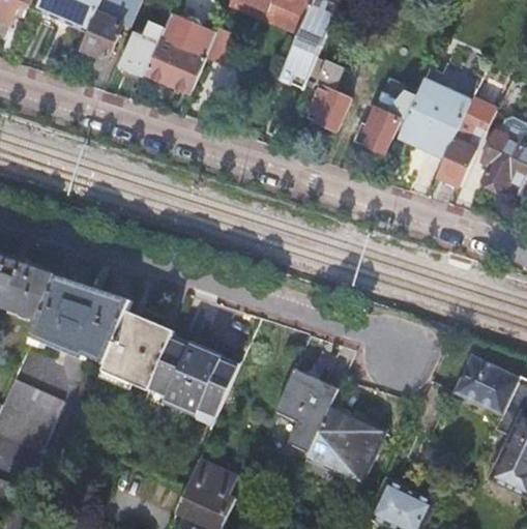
[(0,38),(4,40),(19,6),(27,10),(31,0),(0,0),(0,38)]
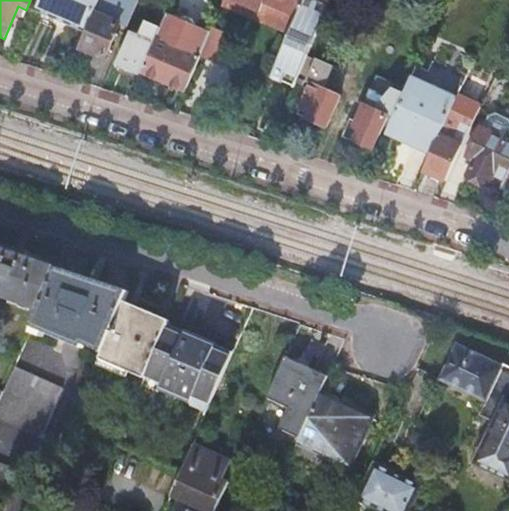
[(38,0),(34,9),(52,16),(54,17),(56,13),(66,17),(64,21),(85,30),(98,0),(38,0)]
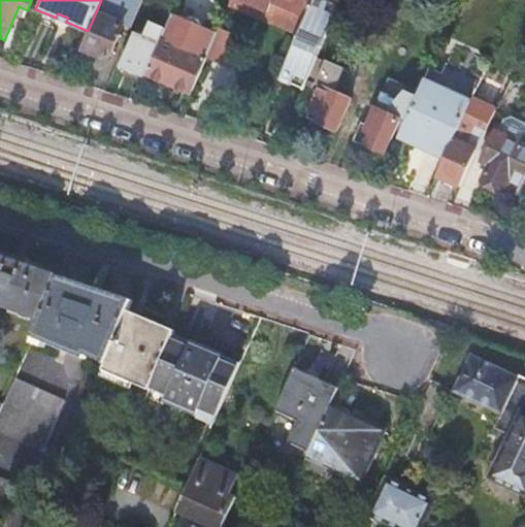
[(101,0),(88,31),(79,50),(106,60),(122,25),(129,28),(140,1),(140,0),(101,0)]
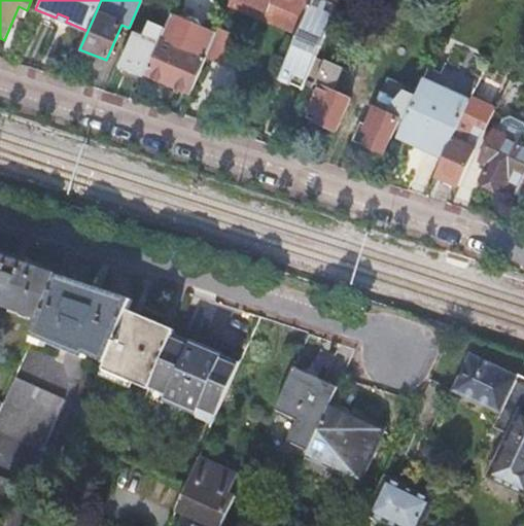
[(228,0),(225,5),(270,24),(280,0),(228,0)]
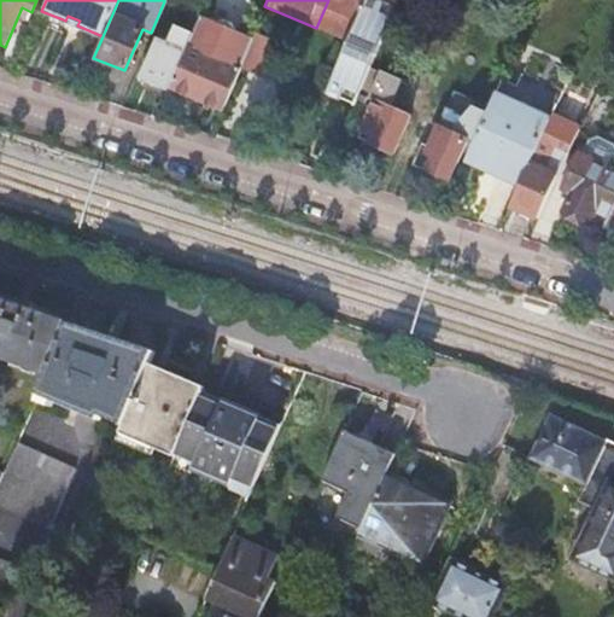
[(328,0),(316,28),(346,40),(363,0),(328,0)]
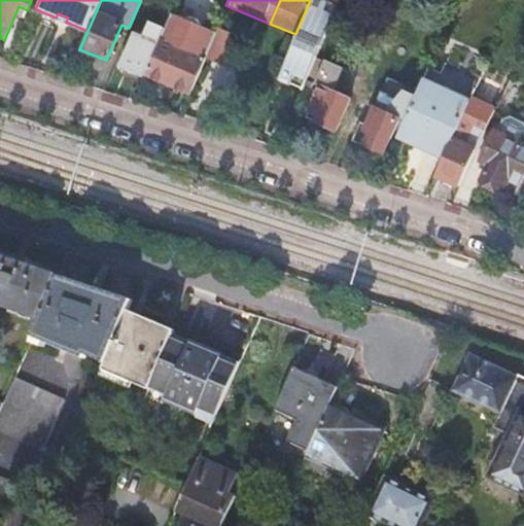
[(310,0),(295,34),(276,78),(287,82),(302,89),(332,18),(337,6),(325,1),(322,0),(310,0)]
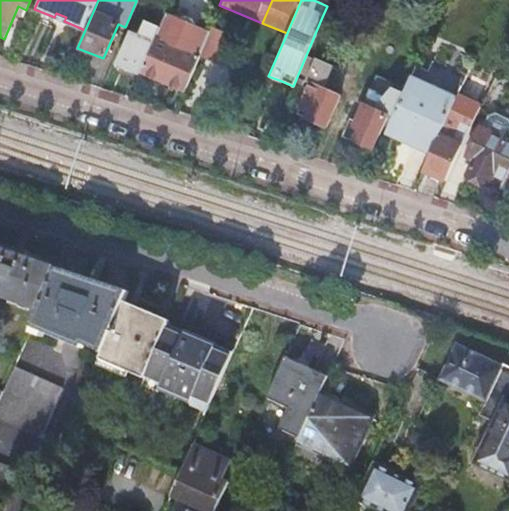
[(34,9),(30,18),(49,26),(52,16),(34,9)]
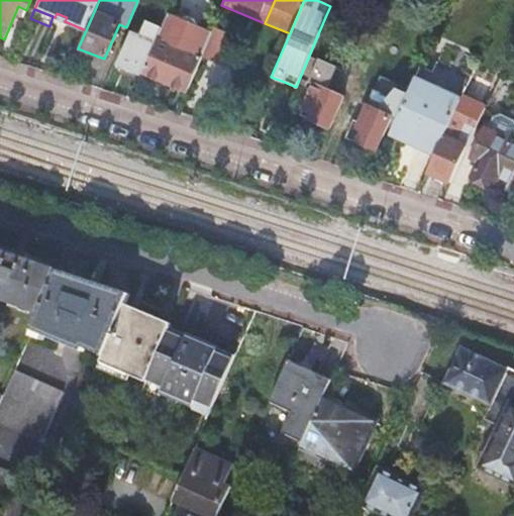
[(212,27),(203,47),(219,54),(227,34),(212,27)]
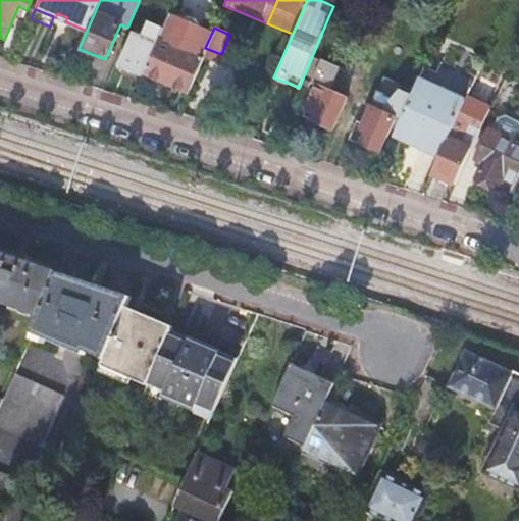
[(201,57),(157,38),(152,51),(147,63),(142,75),(186,94),(201,57)]
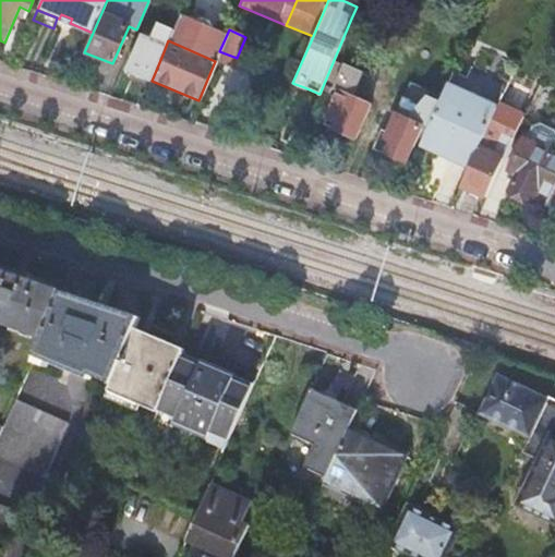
[(502,93),(451,70),(437,100),(425,128),(419,143),(469,165),(478,146),(496,104),(502,93)]
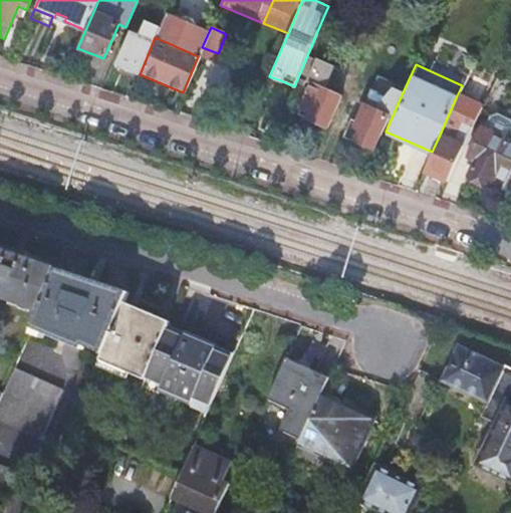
[(310,84),(300,108),(309,112),(306,118),(326,127),(340,96),(326,90),(330,81),(314,74),(309,84),(310,84)]
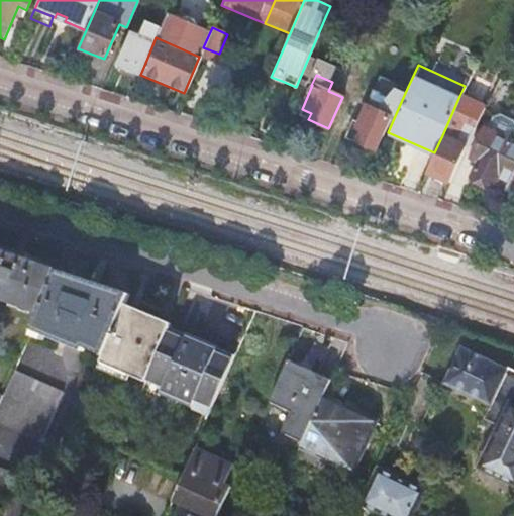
[(394,118),(405,93),(394,87),(390,97),(374,90),(367,106),(365,105),(355,125),(351,124),(346,135),(375,148),(389,116),(394,118)]
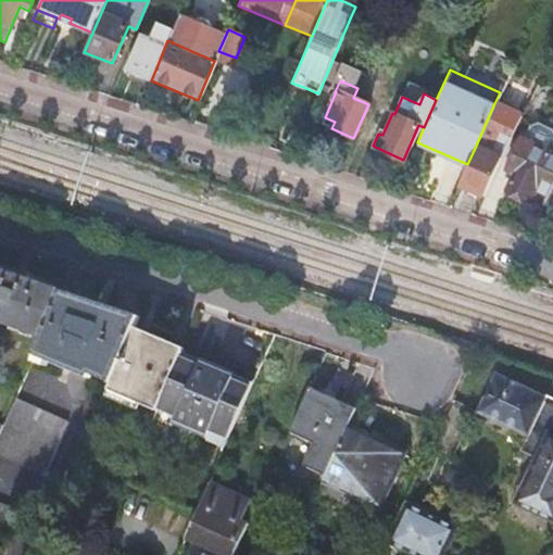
[(476,146),(467,164),(457,184),(482,194),(500,156),(519,115),(494,103),(476,146)]
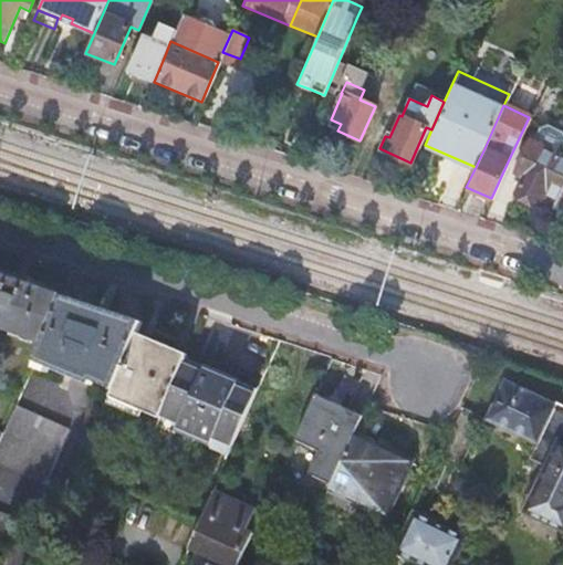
[(562,156),(560,155),(562,146),(562,131),(549,124),(540,126),(533,142),(532,142),(518,170),(525,174),(518,191),(538,201),(540,197),(554,203),(559,196),(562,186),(562,156)]
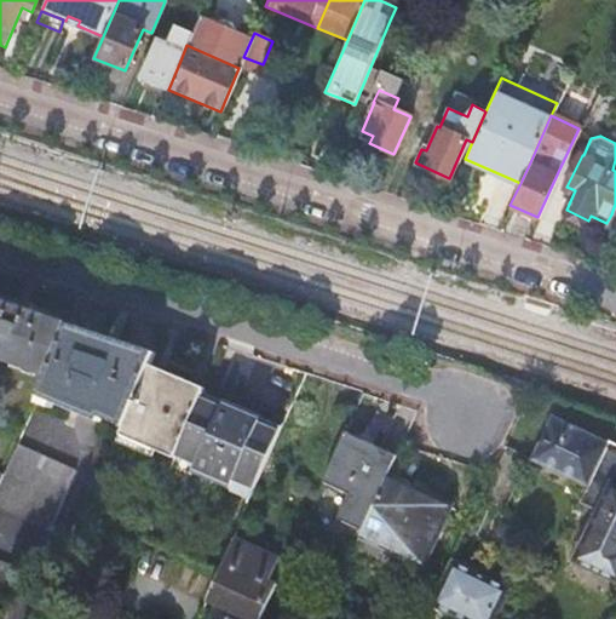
[(0,357),(10,362),(45,374),(67,325),(32,311),(0,299),(0,357)]
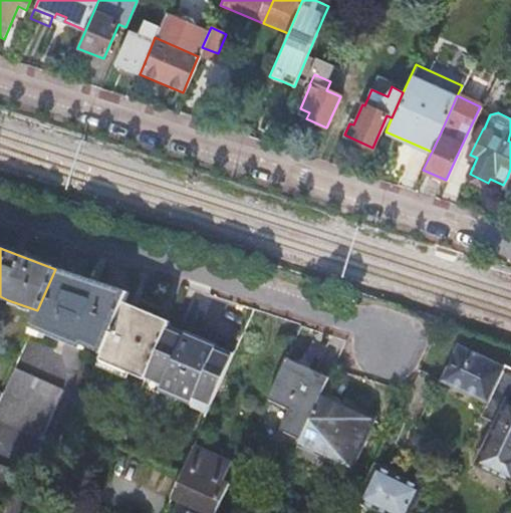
[(55,269),(37,310),(37,311),(30,326),(82,349),(83,346),(85,340),(103,348),(121,304),(125,293),(55,269)]
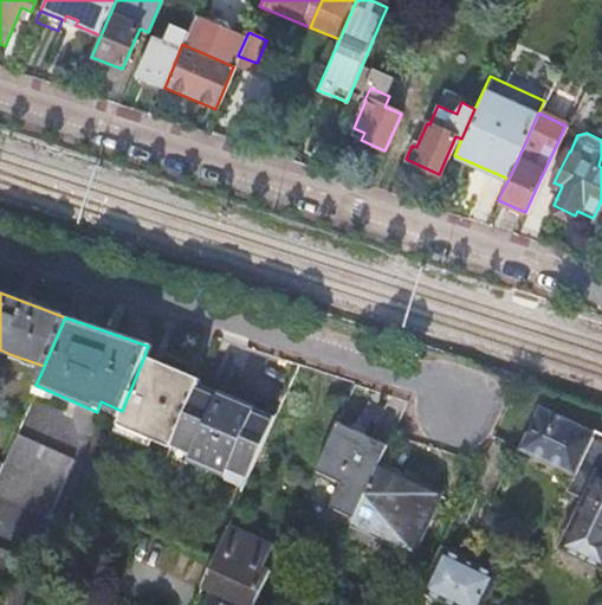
[(122,411),(118,418),(116,425),(115,425),(168,448),(196,379),(143,359),(122,411)]
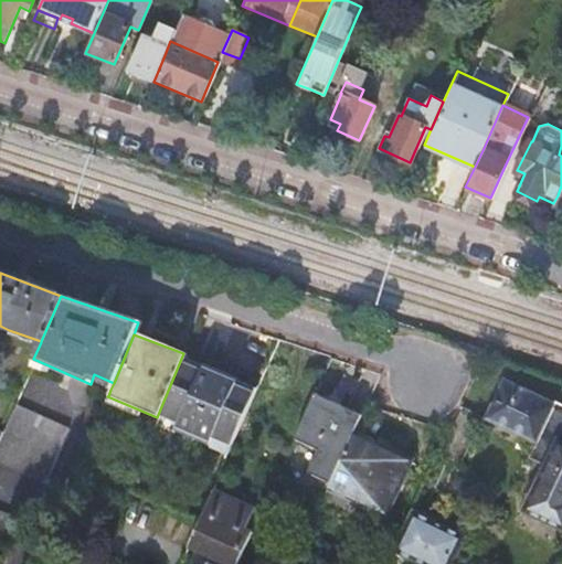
[(219,352),(216,359),(229,363),(231,358),(219,352)]
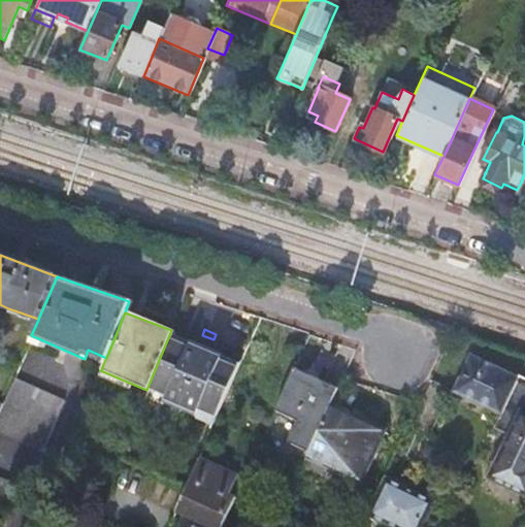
[(189,337),(173,331),(171,336),(187,342),(189,337)]
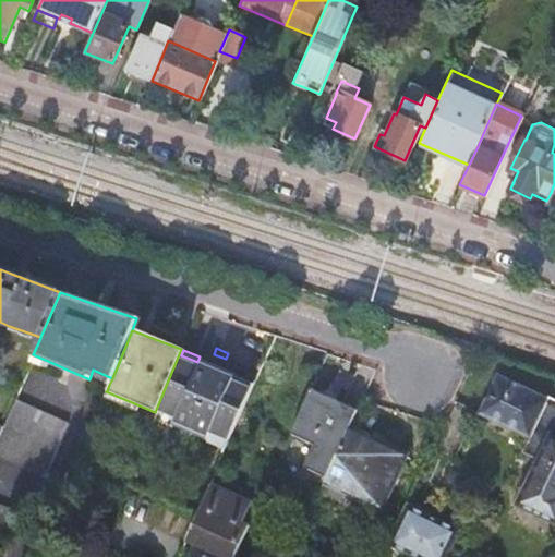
[(181,355),(157,410),(229,439),(238,420),(253,385),(232,376),(234,371),(222,366),(226,359),(214,354),(210,361),(200,356),(197,362),(181,355)]
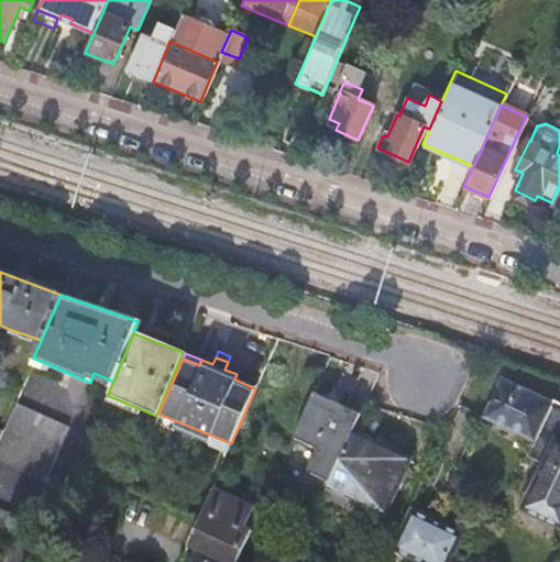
[(94,373),(91,379),(110,388),(113,382),(94,373)]
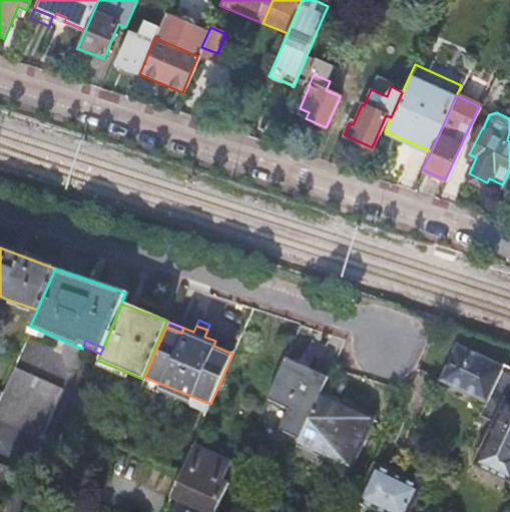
[(213,346),(232,354),(235,349),(215,341),(213,346)]
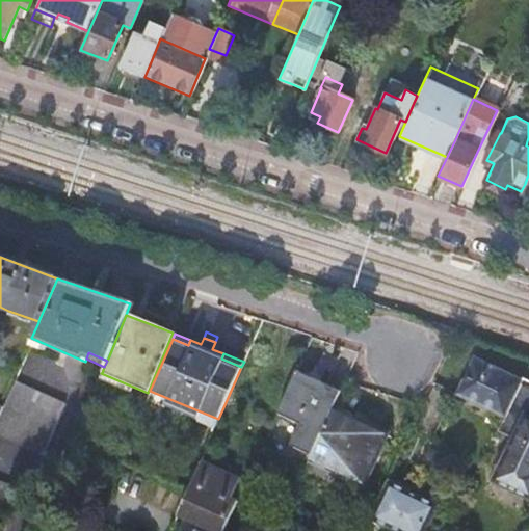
[(504,416),(521,379),(474,357),(456,394),(504,416)]
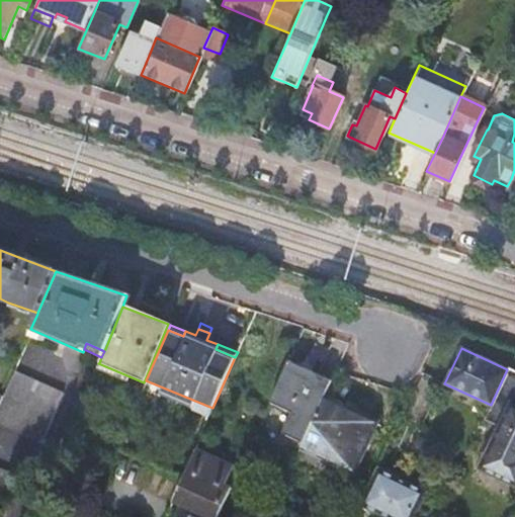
[(331,378),(287,359),(269,402),(290,411),(281,431),(302,441),(302,440),(322,397),(331,378)]
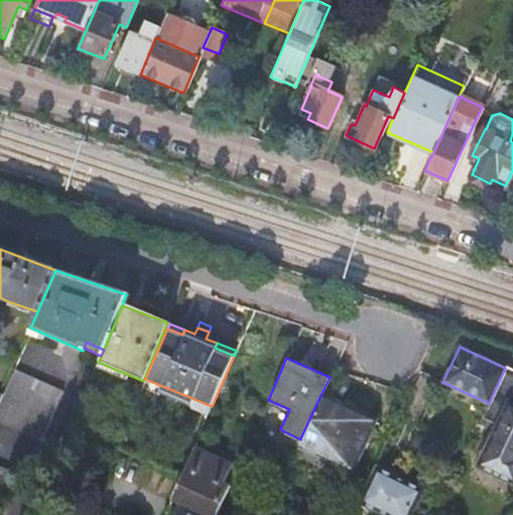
[(512,368),(507,366),(505,368),(489,403),(482,416),(497,424),(477,466),(512,483),(512,368)]
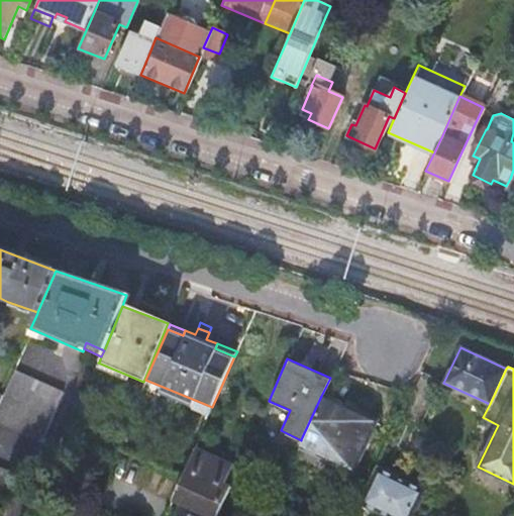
[(61,394),(12,371),(1,395),(0,398),(0,423),(39,442),(61,394)]
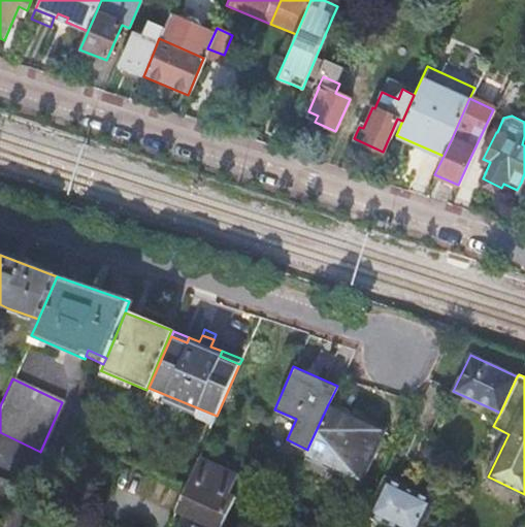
[(148,390),(146,390),(143,397),(159,403),(159,401),(198,418),(198,419),(212,425),(217,416),(149,388),(148,390)]
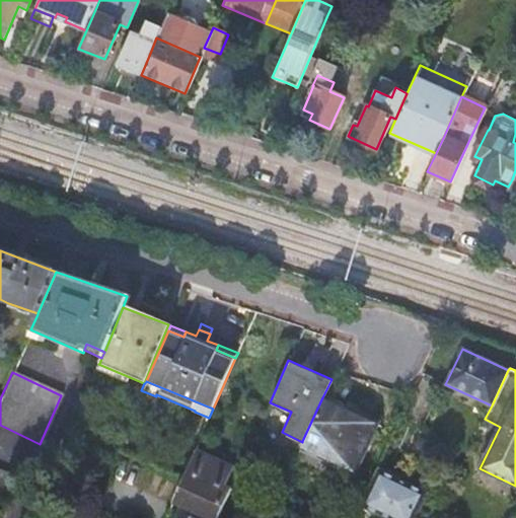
[(302,441),(302,442),(300,446),(334,462),(329,469),(348,478),(374,423),(322,397),(302,441)]
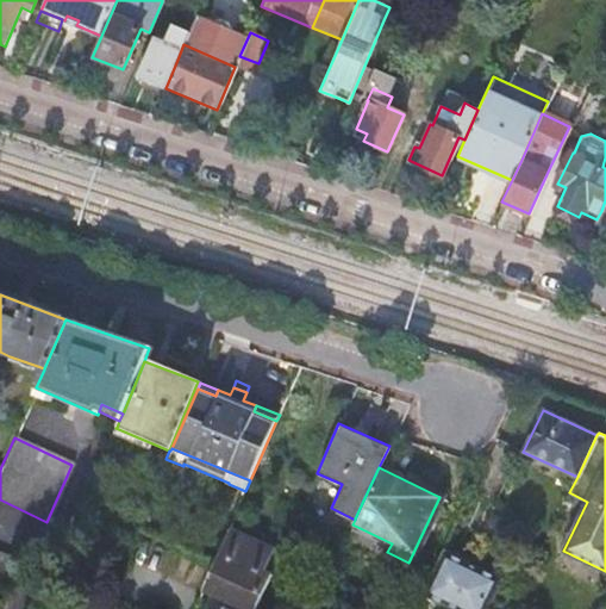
[(217,557),(201,590),(244,608),(255,608),(281,552),(229,528),(217,557)]
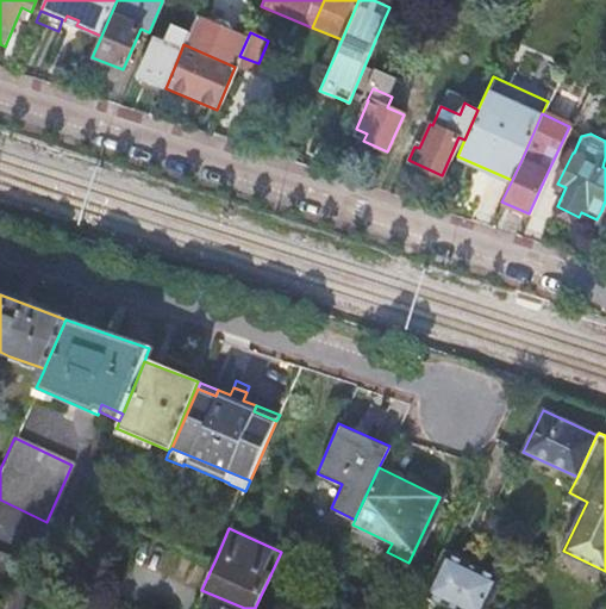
[(422,594),(456,608),(472,564),(442,551),(441,553),(439,552),(420,591),(423,591),(422,594)]
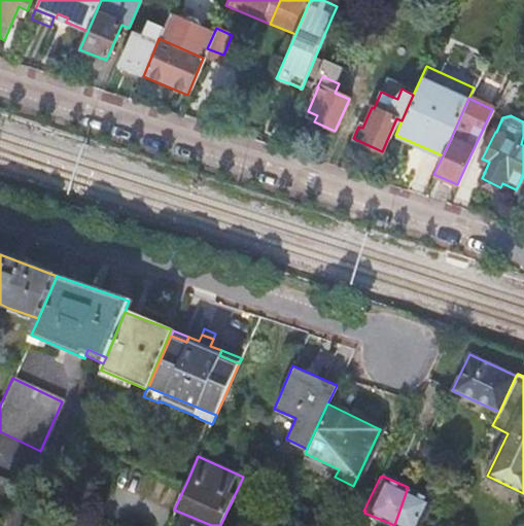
[(0,510),(11,485),(0,479),(0,510)]
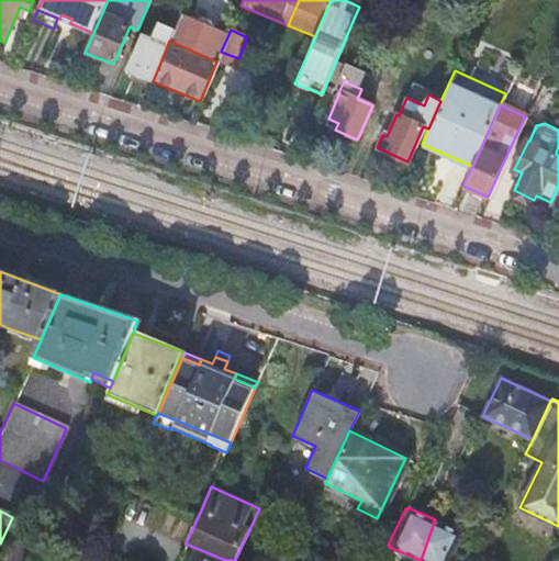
[(445,560),(460,530),(435,519),(421,560),(445,560)]
